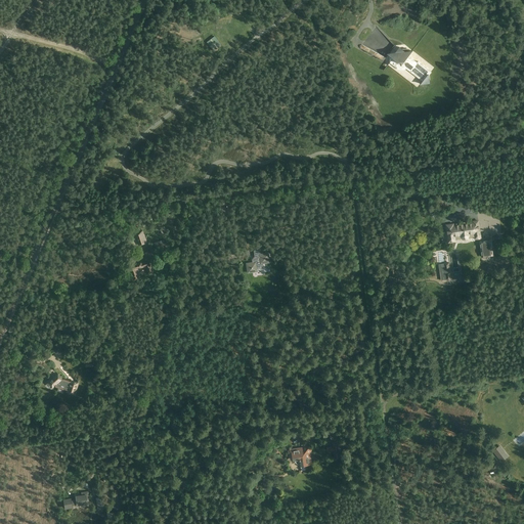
[(221,45),(215,36),(207,42),(214,51),(221,45)]
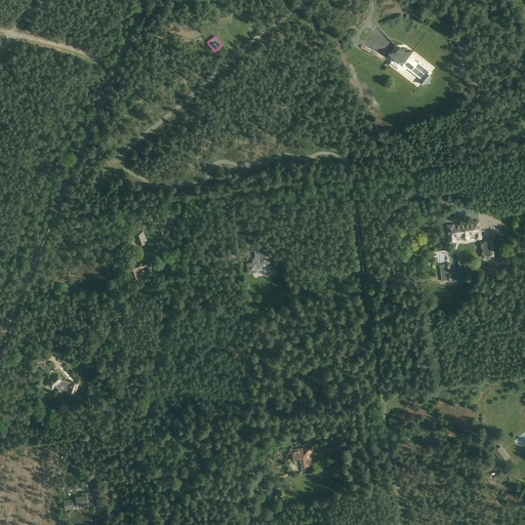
[(421,81),(431,70),(402,47),(393,59),(421,81)]
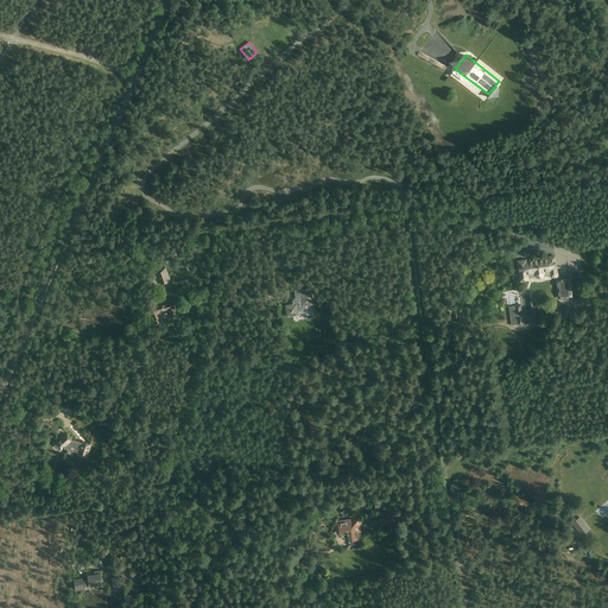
[(527,259),(517,260),(520,282),(530,280),(530,278),(536,277),(537,278),(540,279),(543,278),(544,276),(551,276),(551,278),(559,277),(556,255),(548,257),(548,258),(536,259),(536,258),(527,259)]
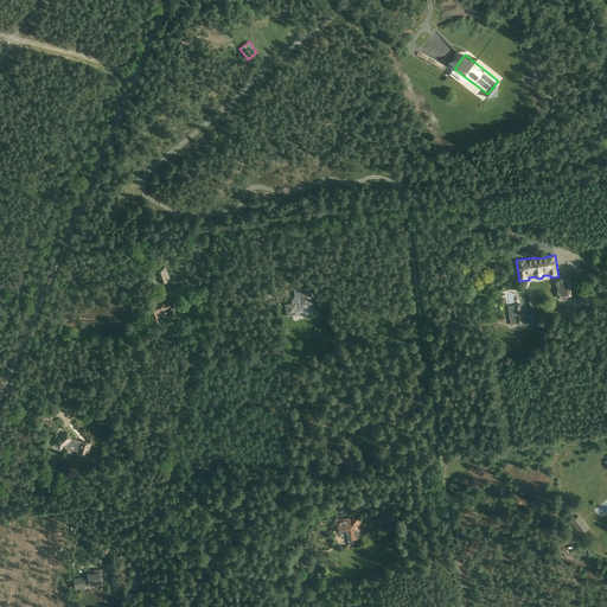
[(158,270),(163,283),(170,281),(166,272),(165,272),(164,268),(158,270)]
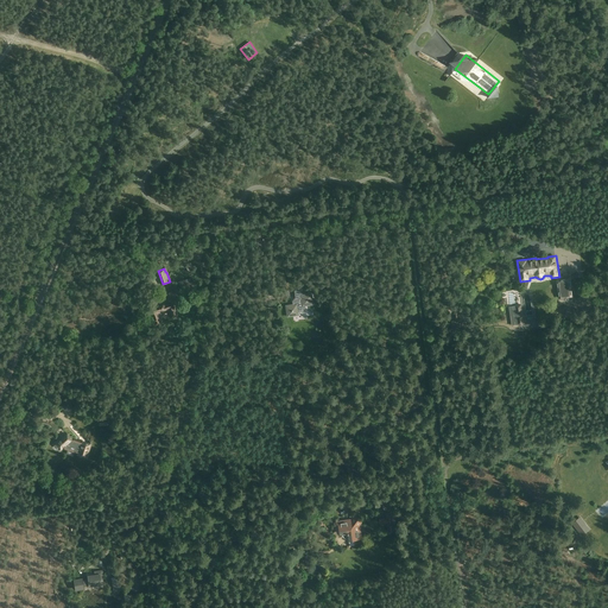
[(569,279),(558,280),(559,298),(571,297),(569,279)]
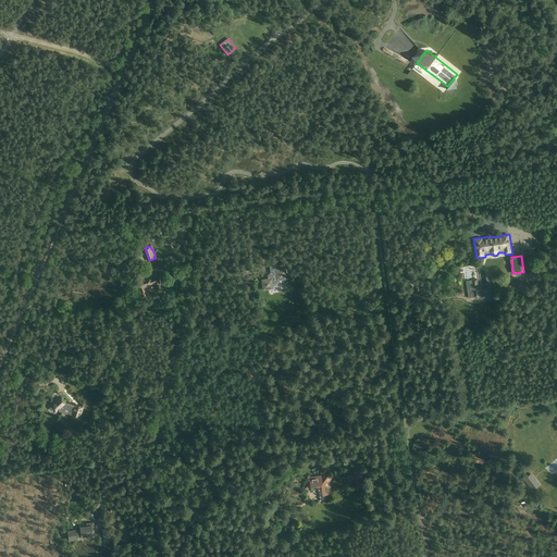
[(174,258),(168,260),(170,269),(176,268),(174,258)]
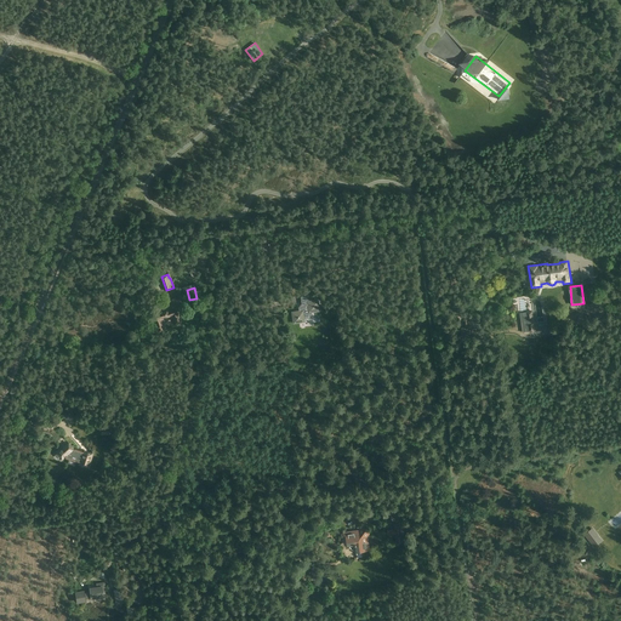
[(312,312),(319,311),(318,300),(308,301),(307,295),(301,296),(302,305),(301,306),(300,307),(300,311),(292,312),(294,323),(305,322),(305,318),(309,318),(308,315),(312,314),(312,312)]
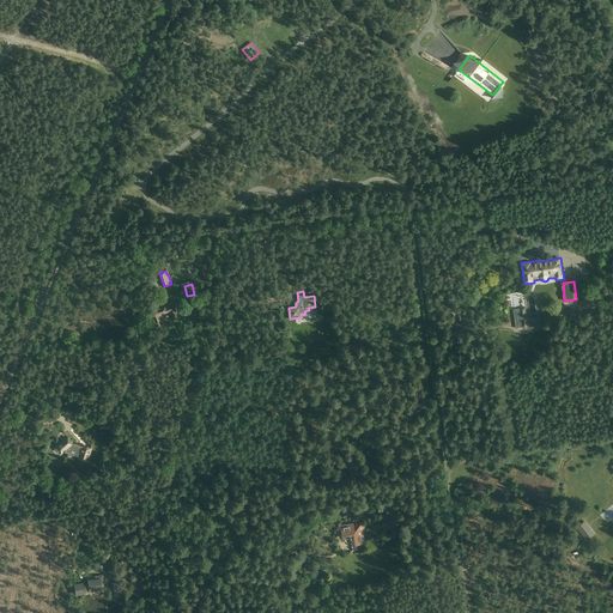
[(170,311),(174,320),(178,317),(174,304),(167,305),(165,305),(158,308),(161,315),(168,313),(170,311)]
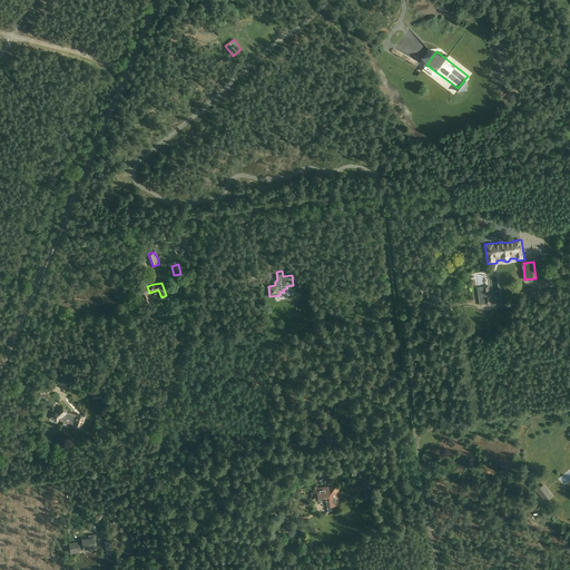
[(483,286),(478,287),(480,305),(491,303),(490,296),(489,296),(489,293),(489,285),(483,286)]
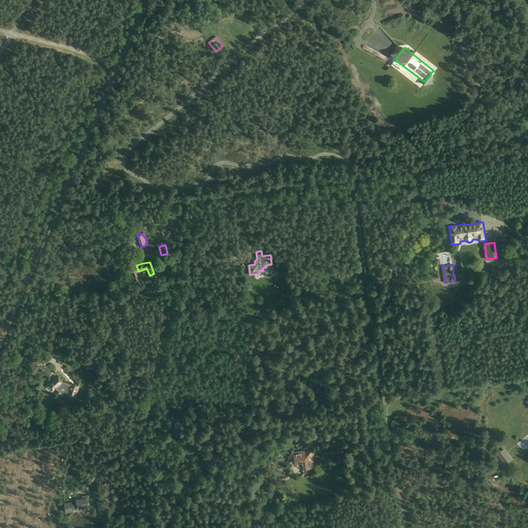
[(396,268),(396,281),(407,281),(407,268),(396,268)]
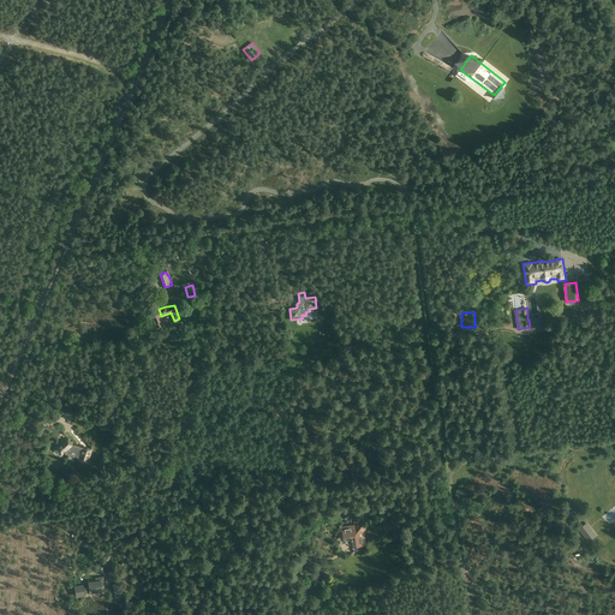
[(75,433),(72,436),(79,443),(82,440),(75,433)]
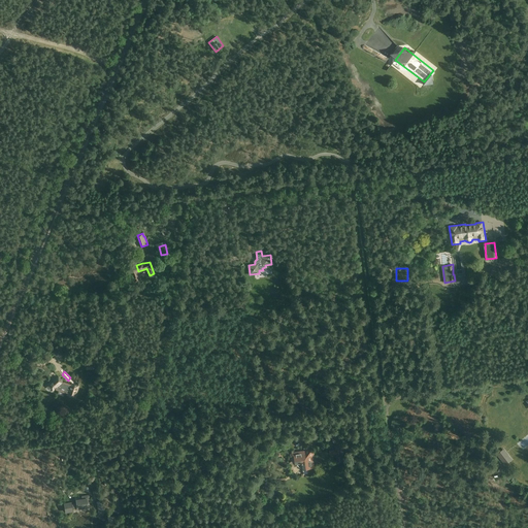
[(58,376),(51,384),(51,383),(48,385),(48,386),(53,390),(55,388),(56,389),(68,393),(67,394),(75,397),(78,385),(71,383),(70,384),(64,382),(63,382),(58,376)]
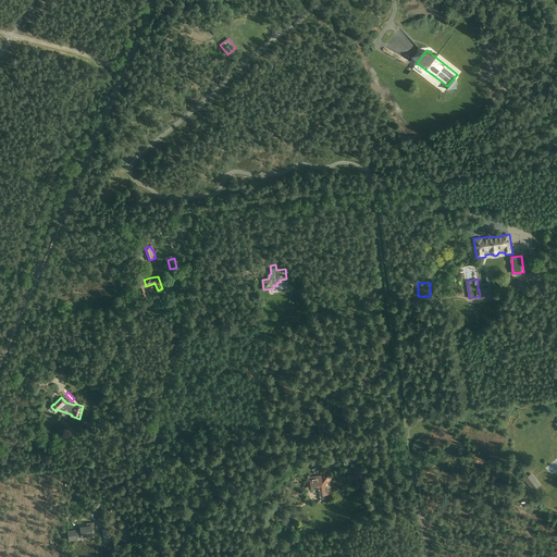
[(362,470),(372,479),(375,474),(370,470),(371,468),(368,465),(366,466),(362,470)]
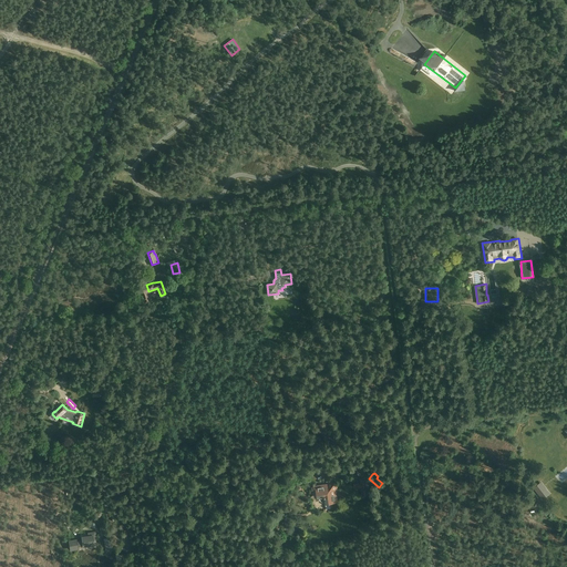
[(367,495),(364,477),(359,478),(360,483),(353,484),(353,490),(361,488),(362,496),(367,495)]
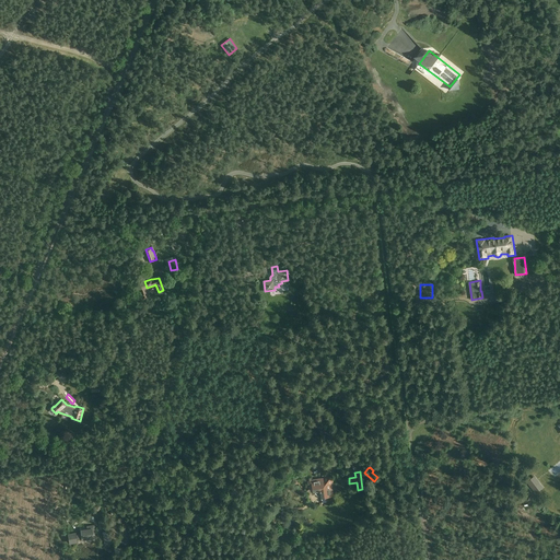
[(313,480),(314,491),(322,490),(323,497),(331,496),(330,483),(333,480),(326,475),(324,478),(313,480)]
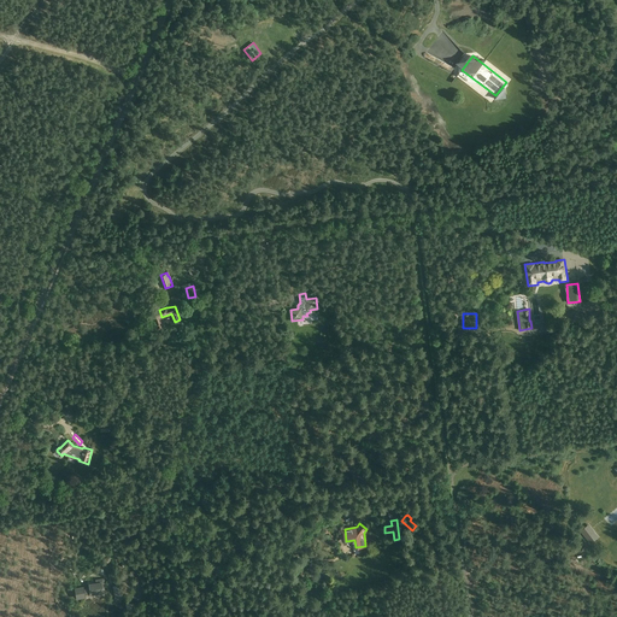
[(84,594),(101,593),(101,588),(104,588),(104,580),(97,580),(98,583),(90,585),(90,588),(83,589),(83,588),(76,588),(77,598),(84,598),(84,594)]
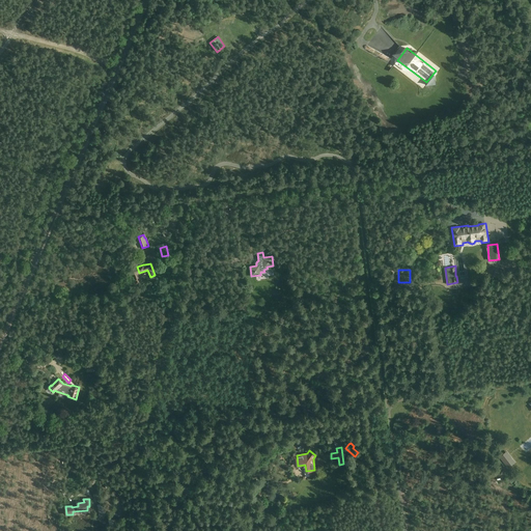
[(100,518),(104,516),(106,515),(104,503),(103,503),(98,504),(100,518)]
